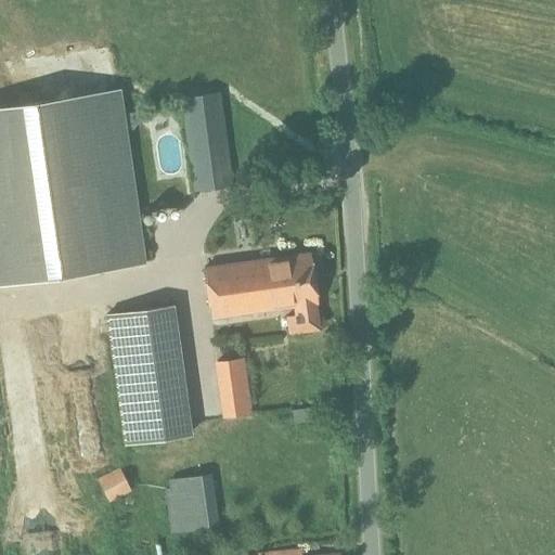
[(0,282),(141,262),(117,90),(30,103),(29,93),(20,94),(21,104),(0,106),(0,282)]
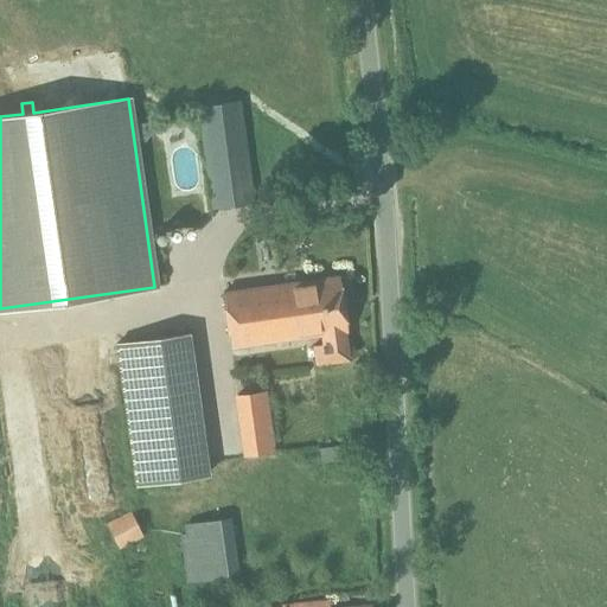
[(254,200),(253,191),(240,101),(197,107),(211,206),(254,200)]
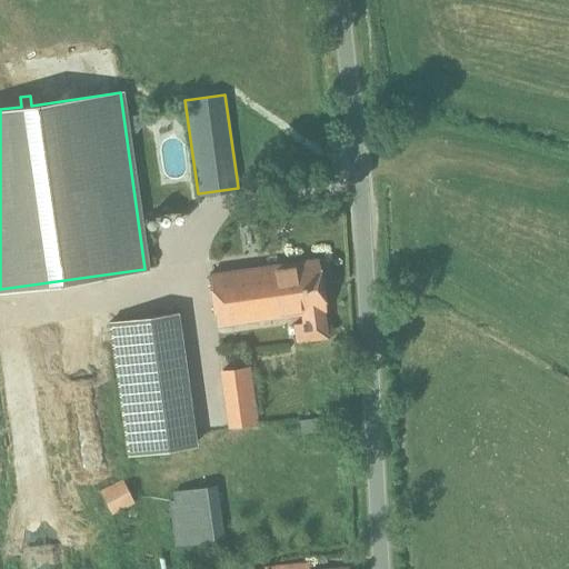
[(316,260),(208,273),(215,326),(300,315),(301,325),(291,326),(293,341),(326,337),(316,260)]
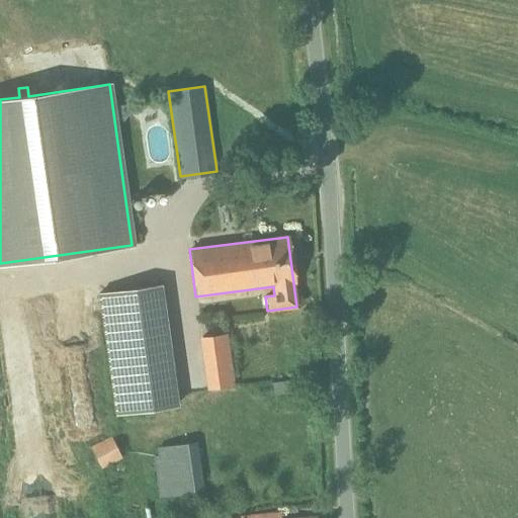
[(159,284),(98,293),(115,414),(116,414),(175,405),(174,396),(159,284)]
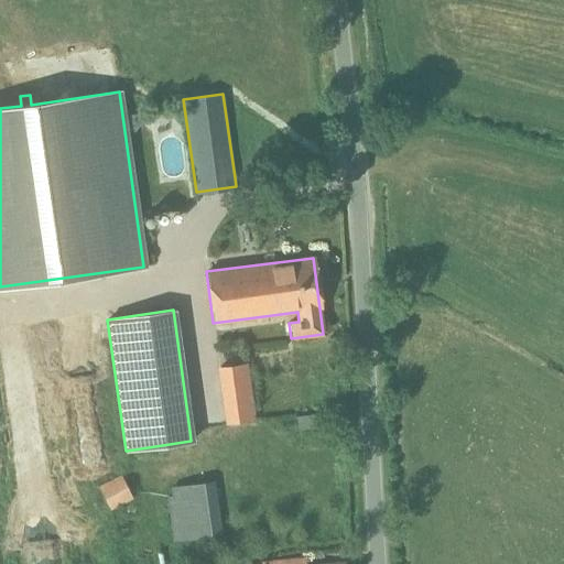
[(217,367),(225,424),(256,420),(248,362),(217,367)]
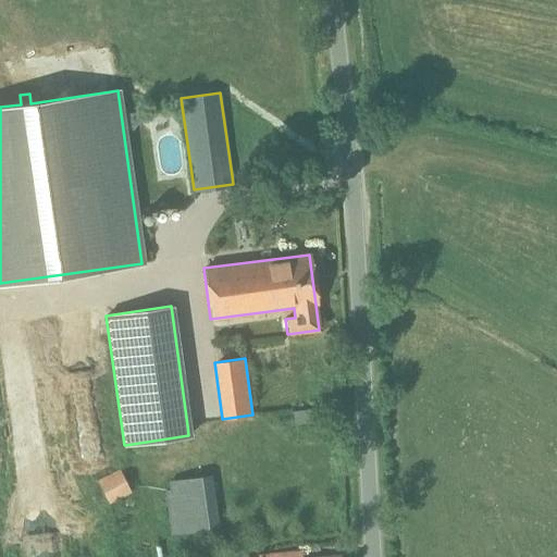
[(307,409),(292,411),(293,422),(311,420),(310,412),(307,412),(307,409)]
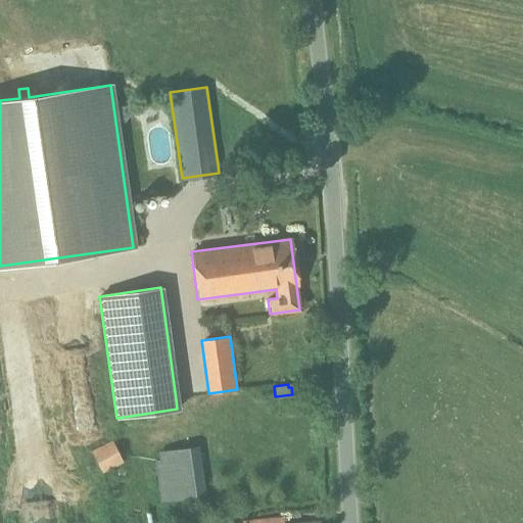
[(155,461),(157,477),(161,502),(173,500),(206,494),(199,445),(159,452),(161,460),(155,461)]
